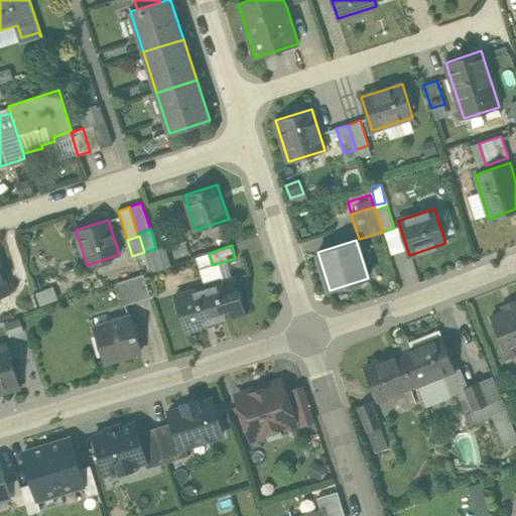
[(156,248),(144,252),(150,272),(169,265),(163,246),(156,248)]
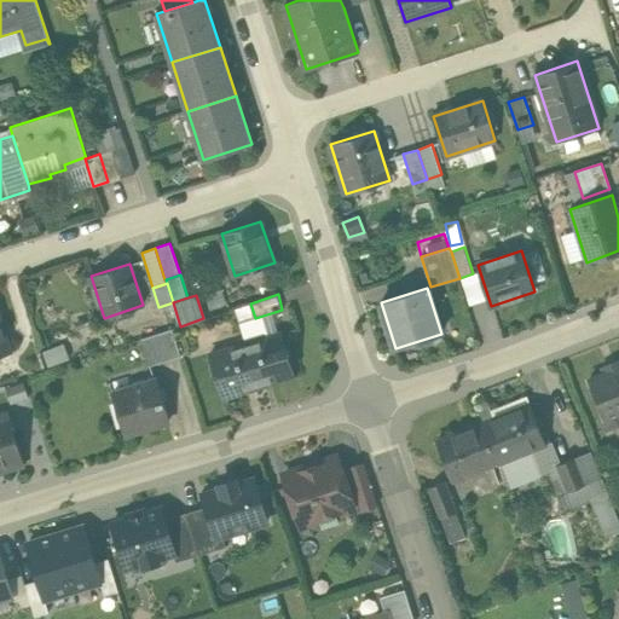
[(0,354),(11,352),(11,351),(10,351),(0,319),(0,354)]
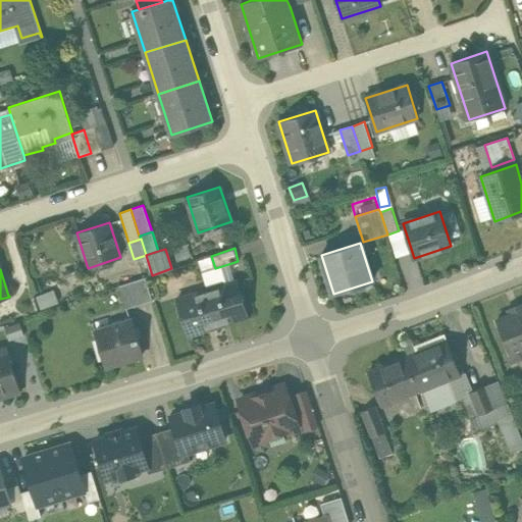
[(145,277),(133,281),(140,304),(153,300),(145,277)]
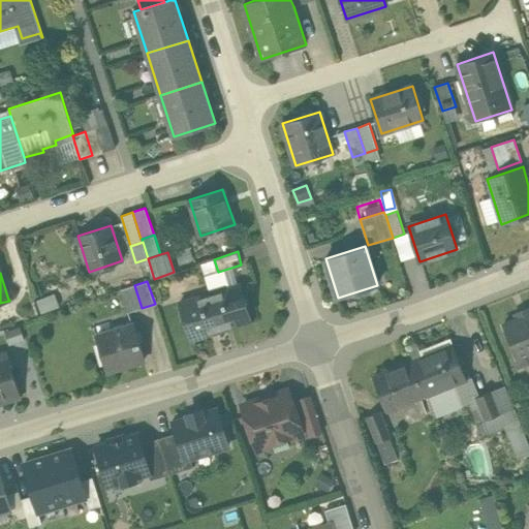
[(240,284),(210,293),(221,330),(251,320),(240,284)]
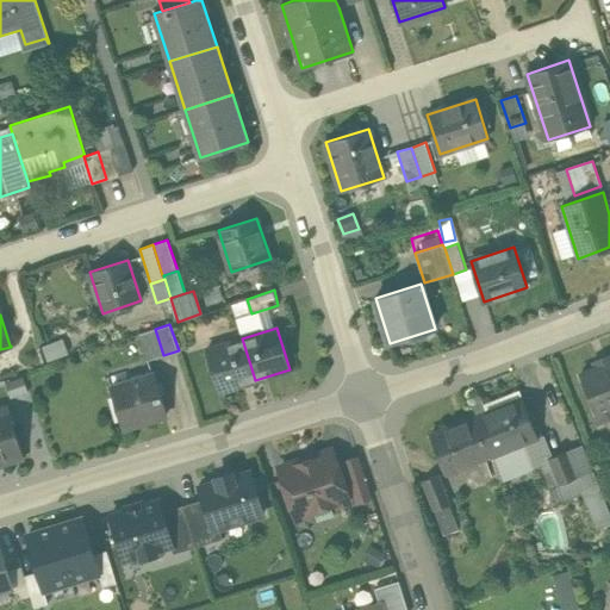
[(155,329),(139,334),(148,360),(163,355),(155,329)]
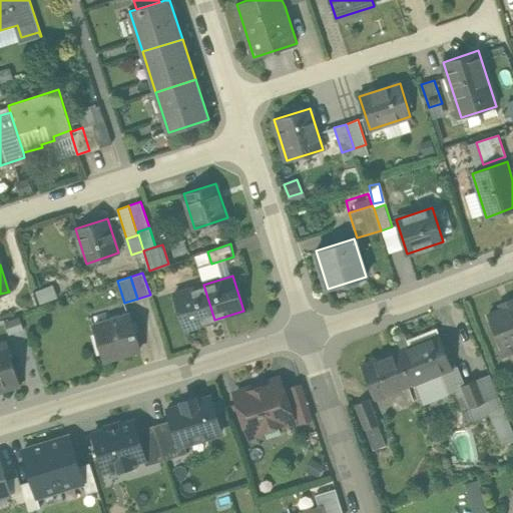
[(203,285),(174,294),(185,329),(214,320),(203,285)]
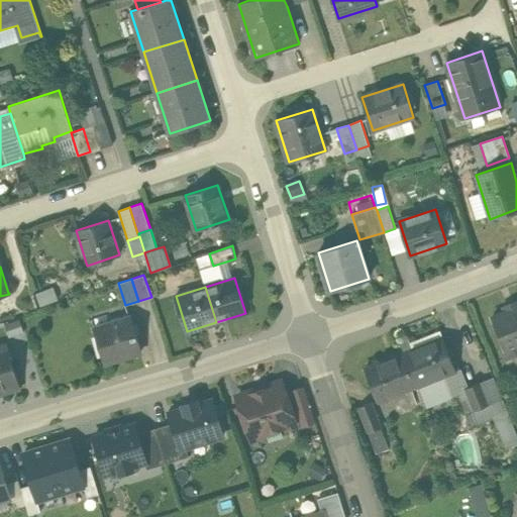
[(36,294),(40,307),(59,300),(54,288),(36,294)]
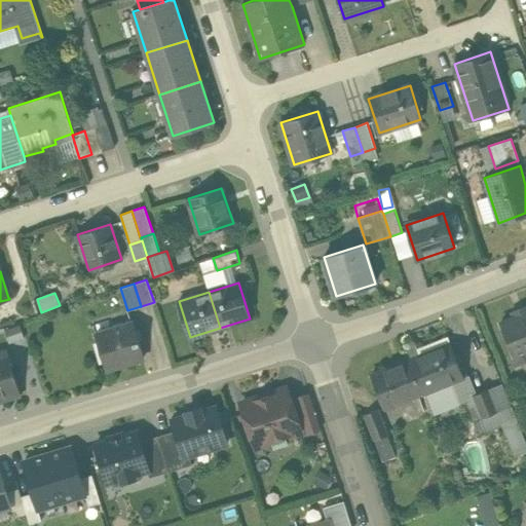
[(525,314),(501,325),(515,360),(525,354),(525,314)]
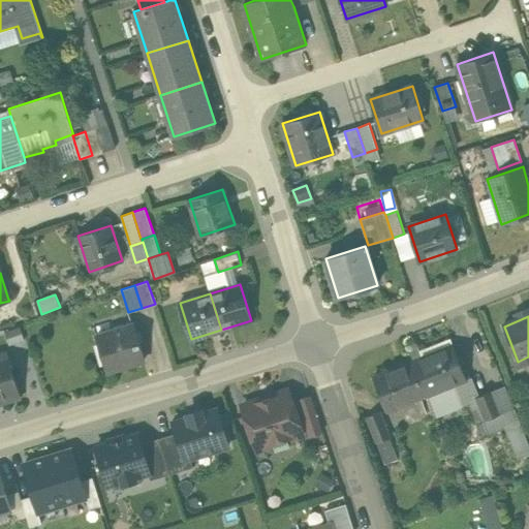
[(134,324),(96,336),(106,371),(145,359),(134,324)]
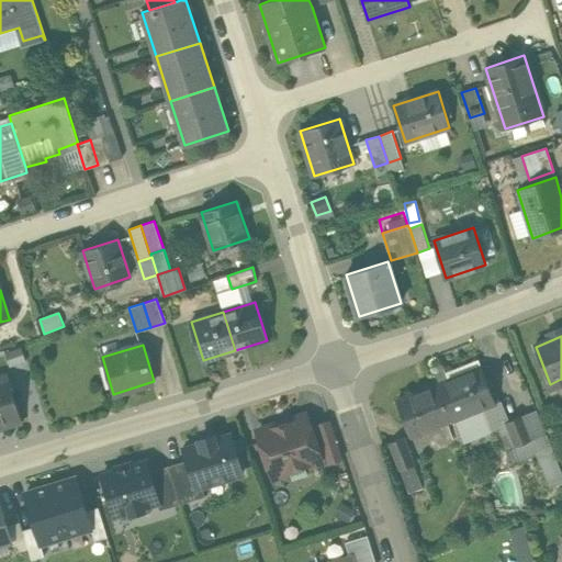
[(21,349),(7,353),(11,366),(24,361),(21,349)]
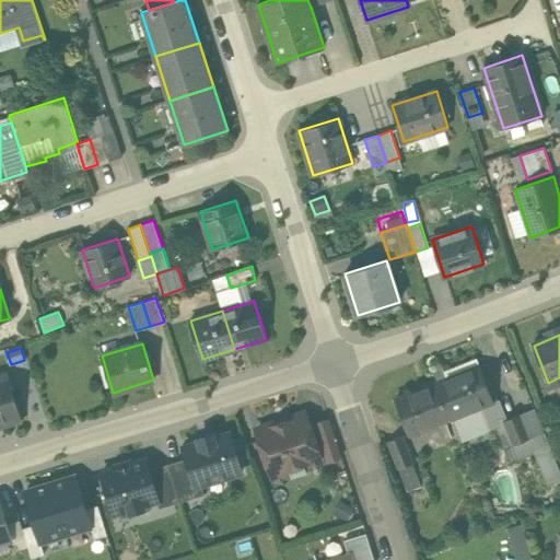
[(480,365),(436,383),(451,418),(459,441),(498,427),(504,423),(503,421),(505,420),(498,399),(493,401),(480,365)]
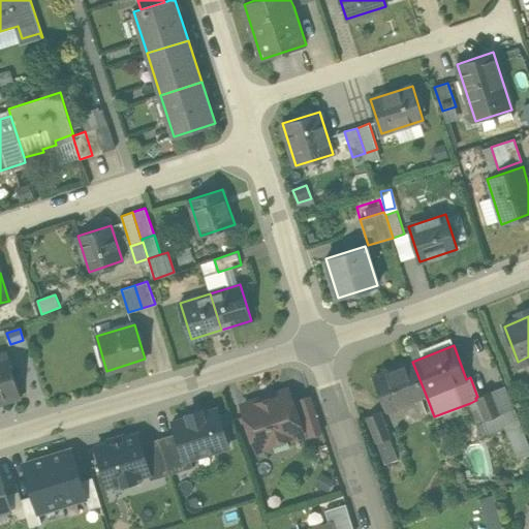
[(6,351),(0,352),(0,400),(1,400),(2,403),(21,398),(6,351)]
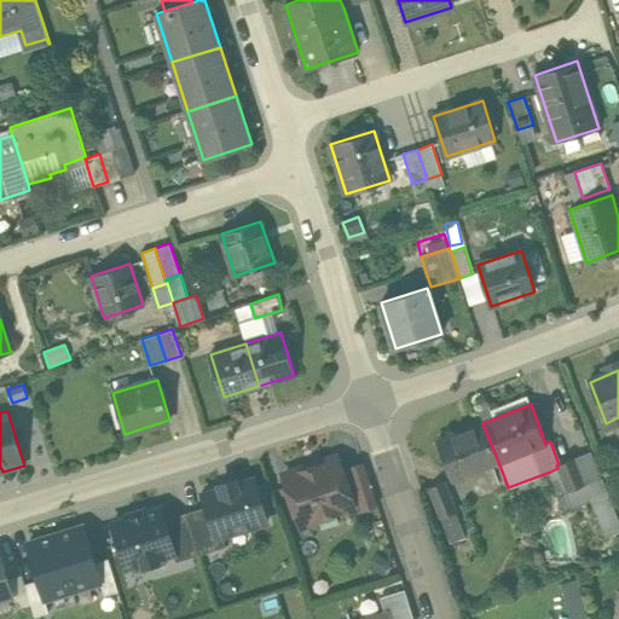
[(482,423),(438,441),(452,480),(498,462),(482,423)]
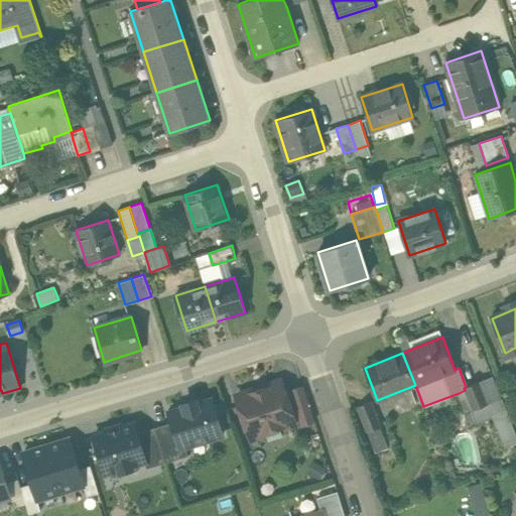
[(515,432),(494,376),(480,381),(490,403),(473,410),(465,390),(459,393),(472,423),(494,415),(506,447),(515,442),(515,432)]
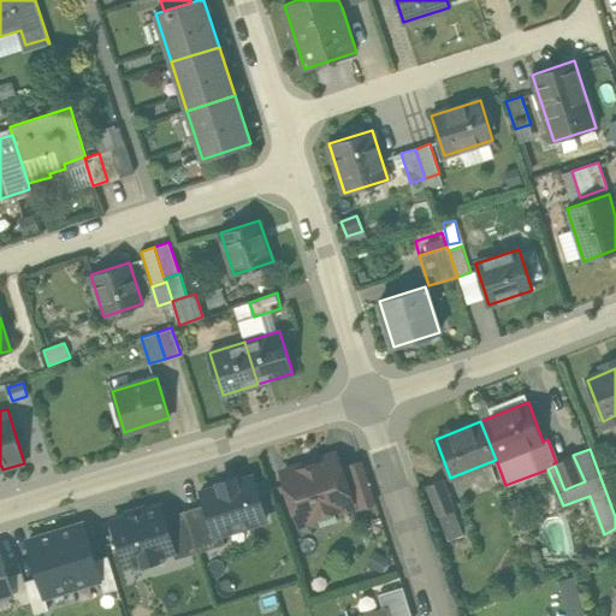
[(556,462),(554,463),(555,466),(564,490),(585,481),(573,455),(556,462)]
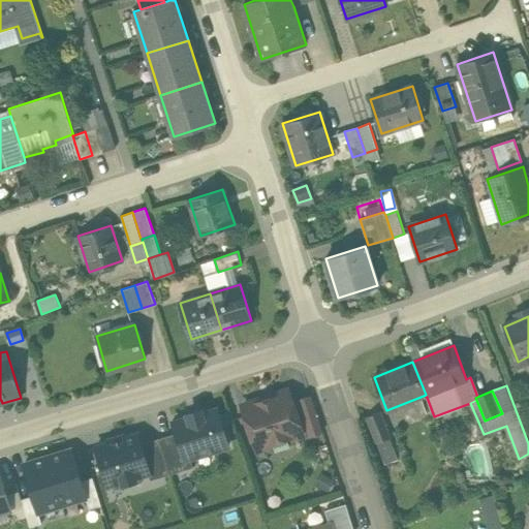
[(289,392),(243,407),(257,448),(272,443),(274,438),(283,435),(288,438),(303,433),(289,392)]
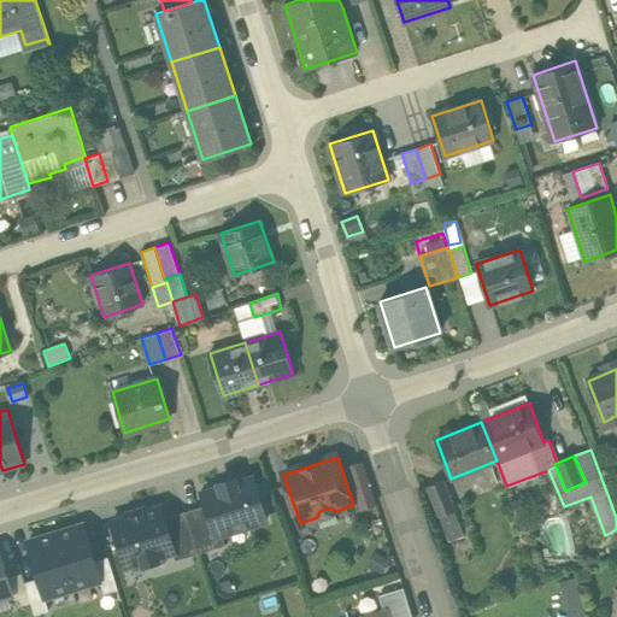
[(376,503),(363,462),(347,466),(360,509),(376,503)]
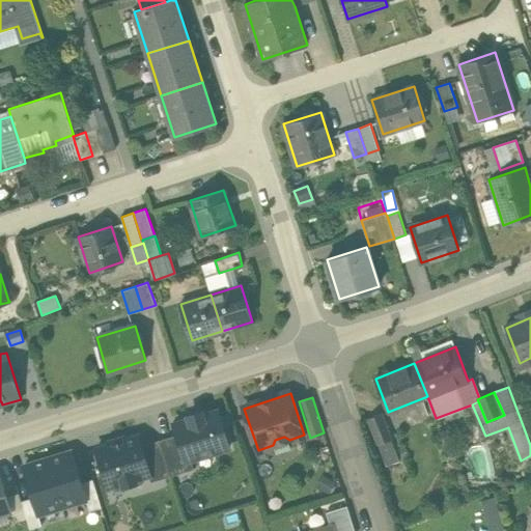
[(174,423),(177,435),(186,460),(192,459),(229,448),(218,410),(203,415),(202,411),(189,416),(189,419),(174,423)]
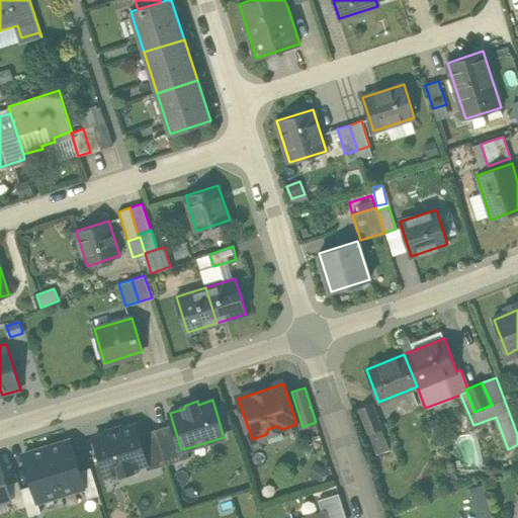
[(359,408),(369,433),(382,428),(372,402),(359,408)]
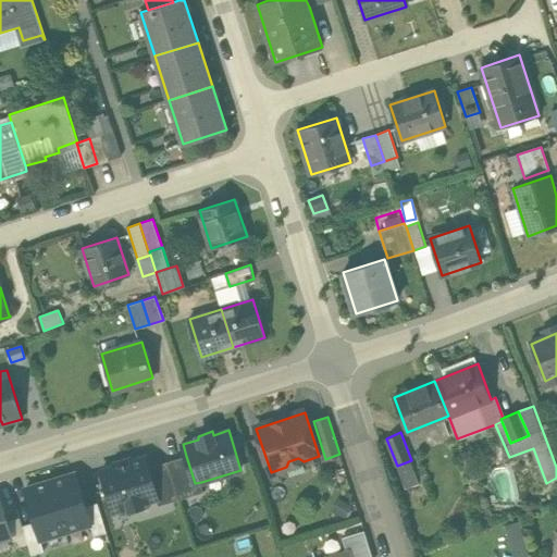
[(158,498),(148,467),(146,456),(131,461),(131,458),(115,463),(116,466),(101,470),(114,511),(128,507),(130,509),(144,505),(144,503),(157,498),(158,498)]
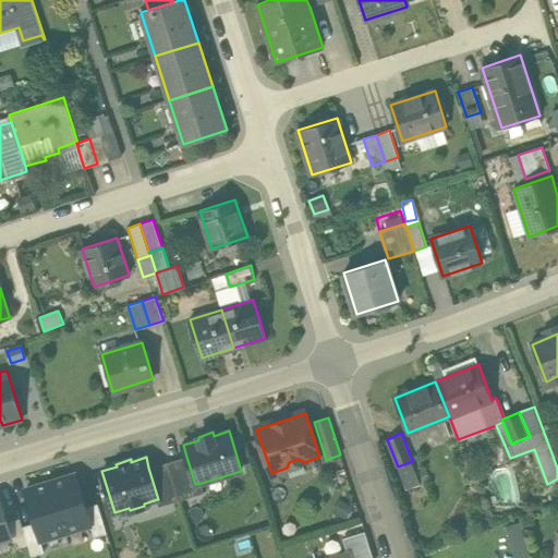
[(195,484),(186,457),(168,462),(179,500),(204,493),(202,483),(195,484)]
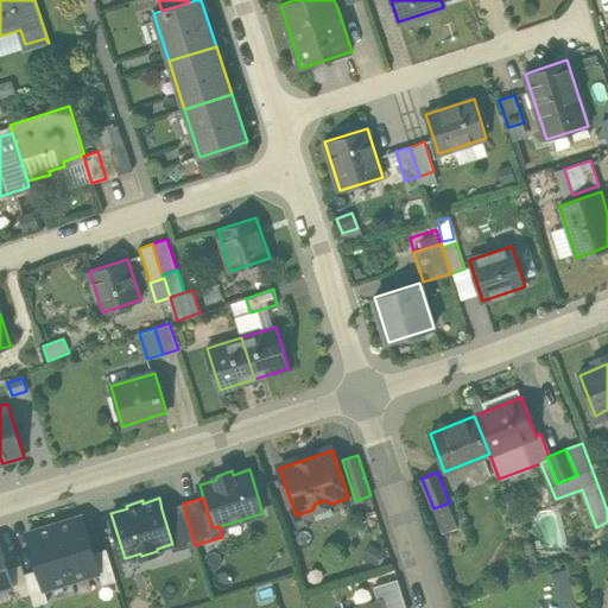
[(449,502),(434,508),(443,533),(458,527),(449,502)]
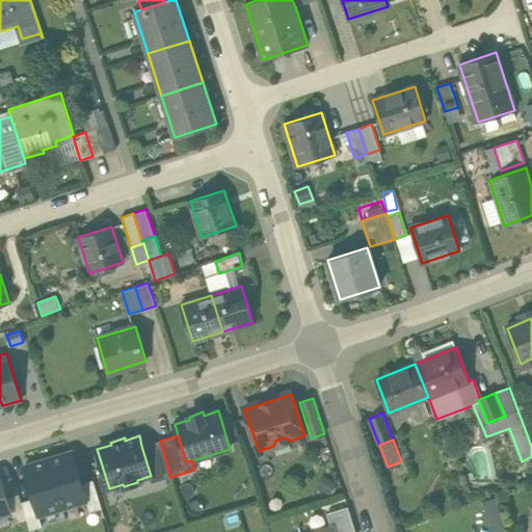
[(160,441),(141,446),(151,476),(150,476),(152,482),(170,477),(160,441)]
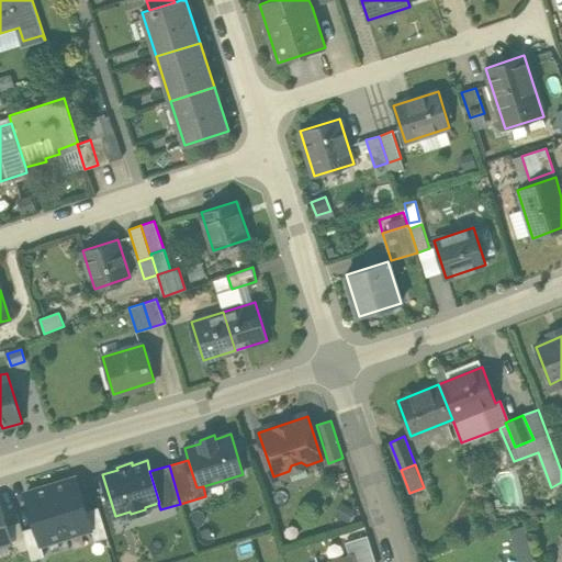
[(76,478),(51,485),(66,536),(91,528),(76,478)]
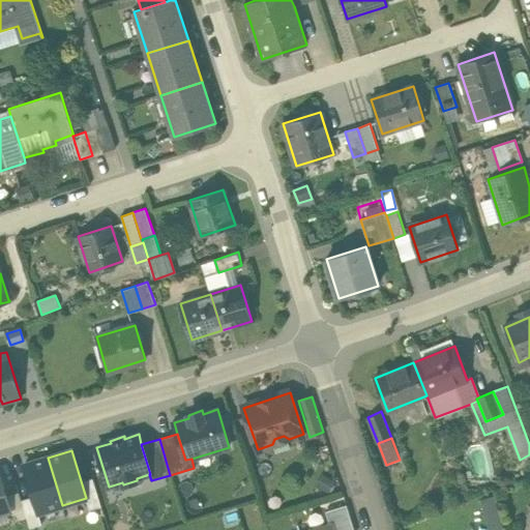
[(62,505),(48,458),(25,465),(38,512),(62,505)]
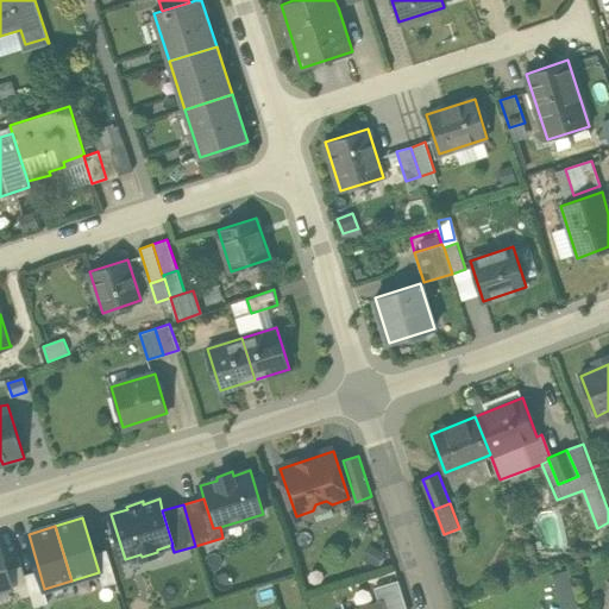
[(0,542),(0,589),(13,585),(0,542)]
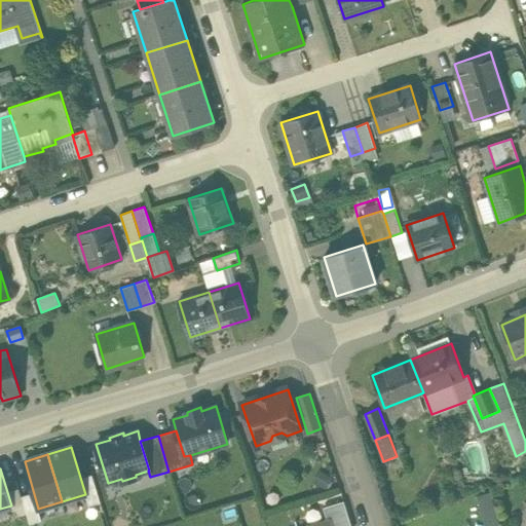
[(321,471),(313,482),(326,489),(333,478),(321,471)]
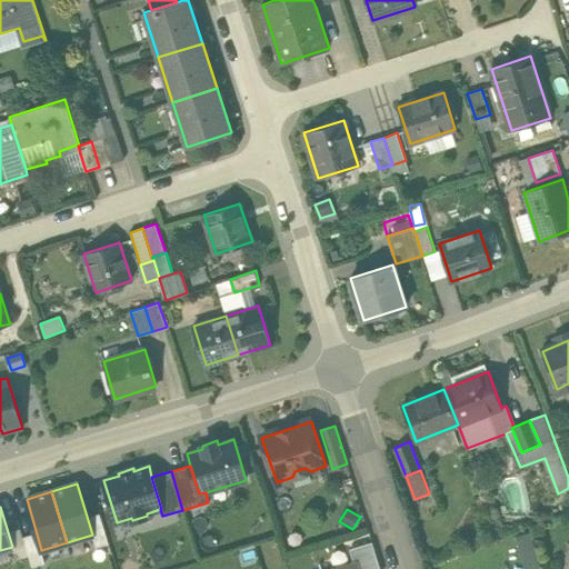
[(100,513),(88,518),(97,547),(109,543),(100,513)]
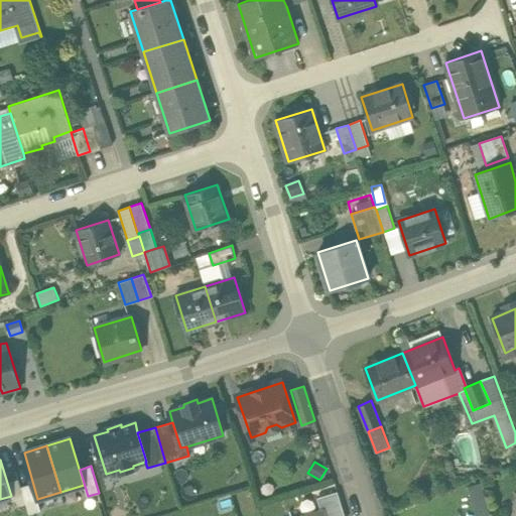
[(32,483),(21,487),(29,514),(41,510),(32,483)]
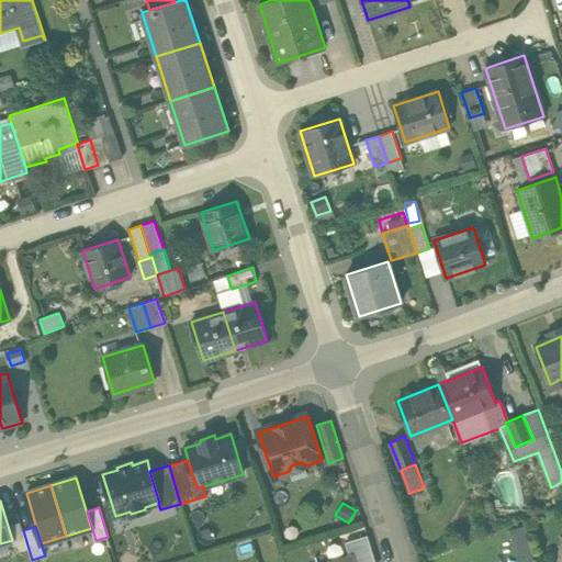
[(346,541),(350,557),(351,557),(352,561),(375,561),(368,535),(346,541)]
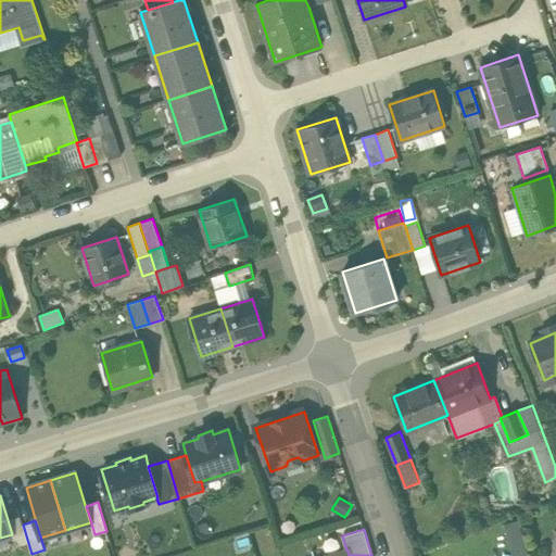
[(41,538),(43,545),(67,540),(66,532),(41,538)]
